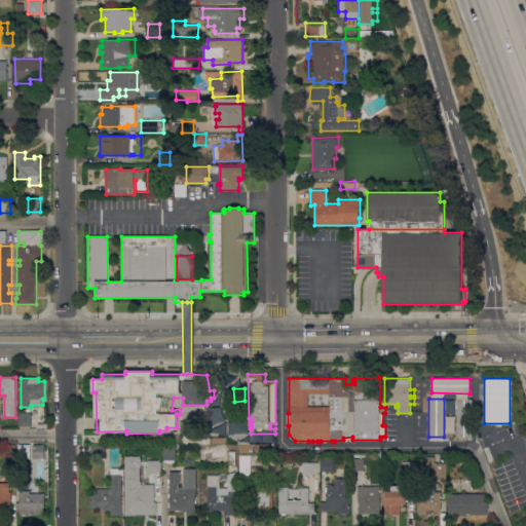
[(457,399),(472,399),(472,438),(456,437),(457,399)]
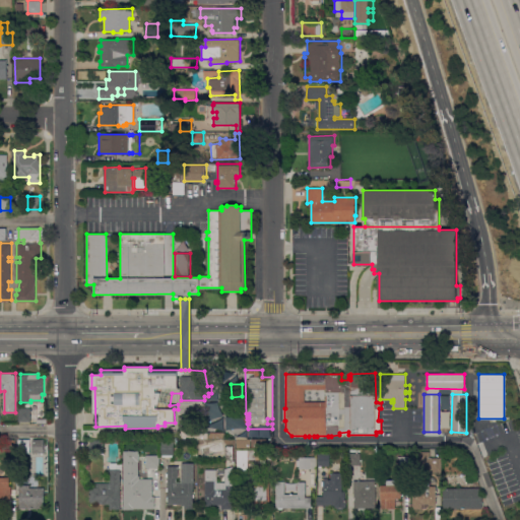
[(31,408),(30,421),(18,421),(18,408),(31,408)]
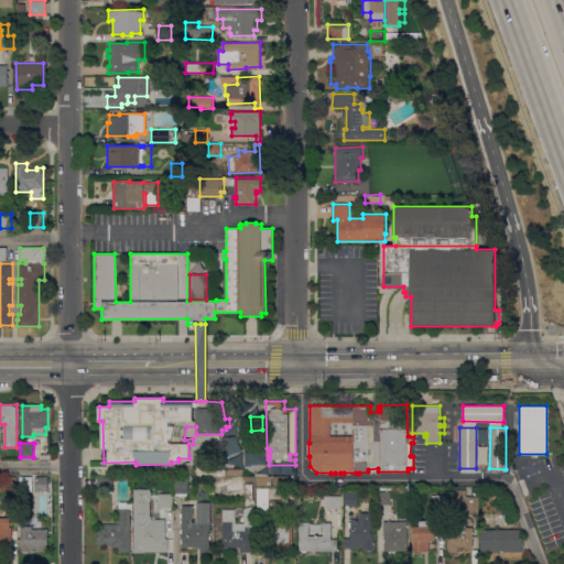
[(486,464),(487,446),(477,445),(476,463),(486,464)]
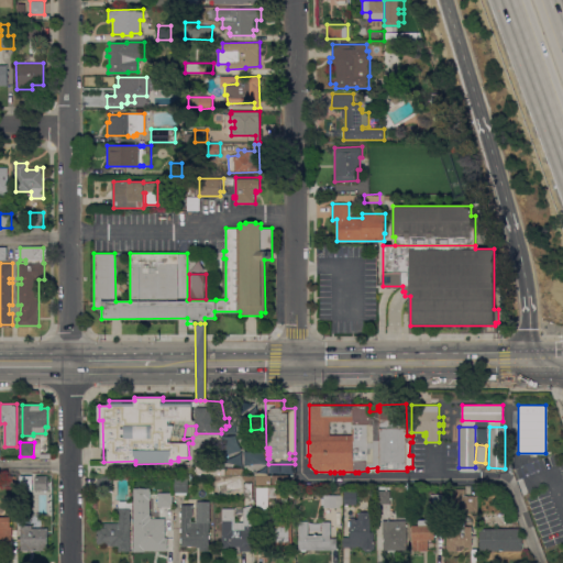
[(206,446),(206,467),(223,467),(223,474),(195,474),(195,450),(196,450),(196,446),(206,446)]
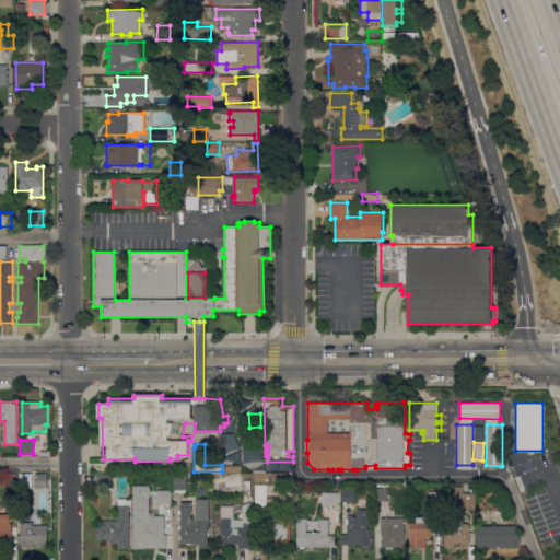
[(243,447),(244,461),(261,461),(261,447),(243,447)]
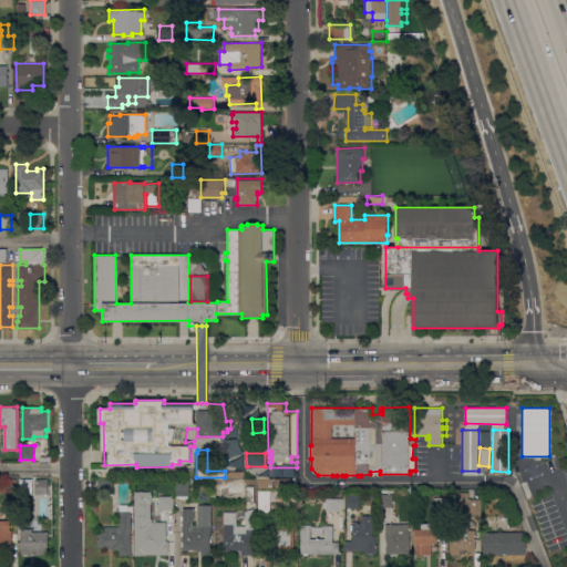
[(294,475),(292,464),(269,465),(270,476),(294,475)]
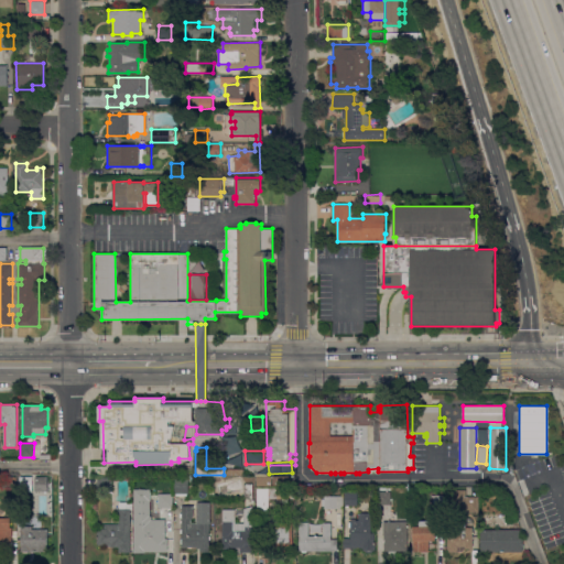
[(257,476),(271,476),(271,486),(257,486),(257,476)]
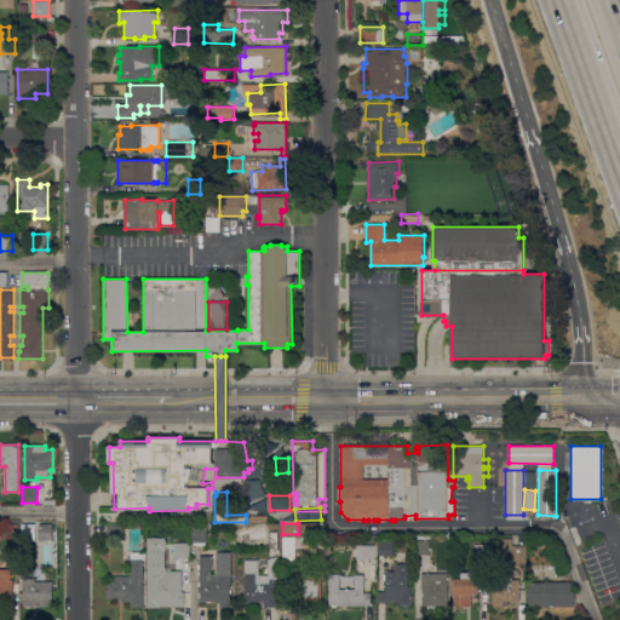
[(320,523),(320,534),(300,534),(300,523),(320,523)]
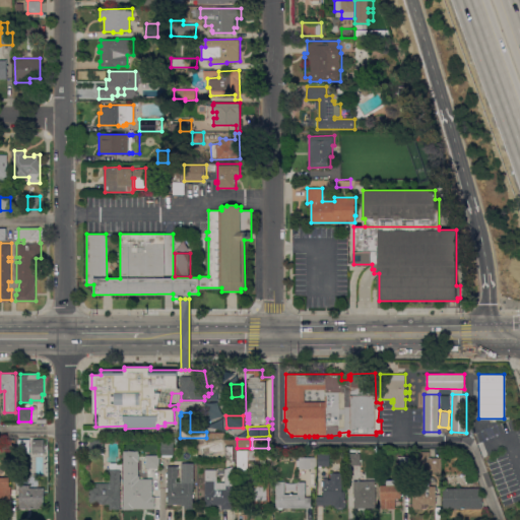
[(14,451),(4,451),(4,440),(14,440),(14,451)]
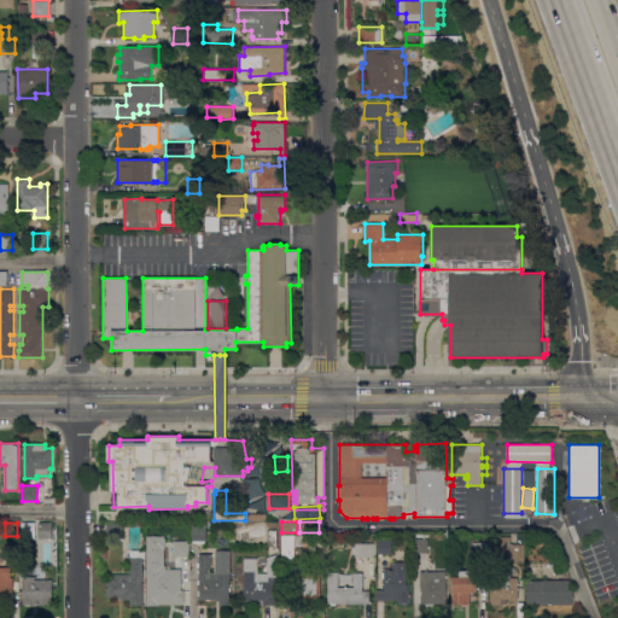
[(36,523),(36,538),(22,540),(22,523),(36,523)]
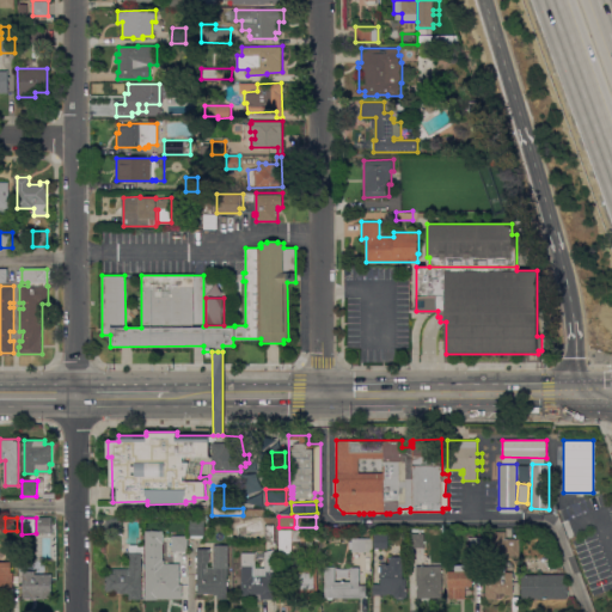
[(51,518),(51,533),(38,533),(38,518),(51,518)]
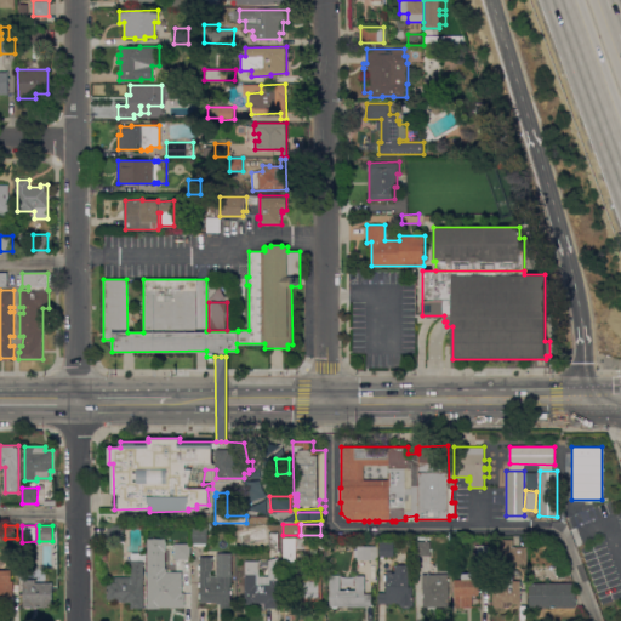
[(124,540),(108,540),(108,527),(124,525),(124,540)]
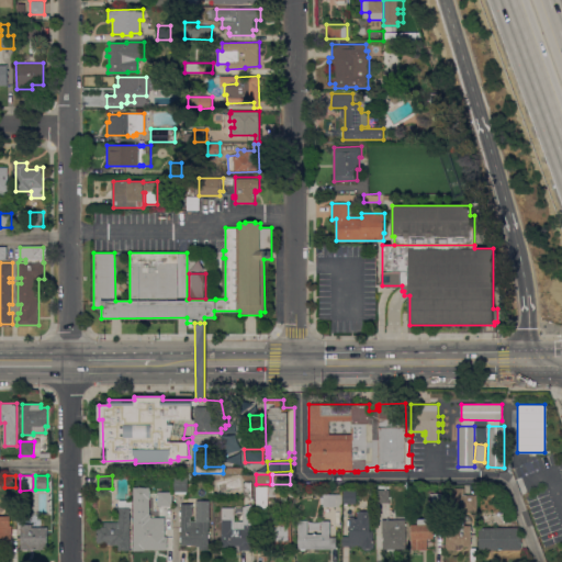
[(188,492),(175,492),(173,478),(188,478),(188,492)]
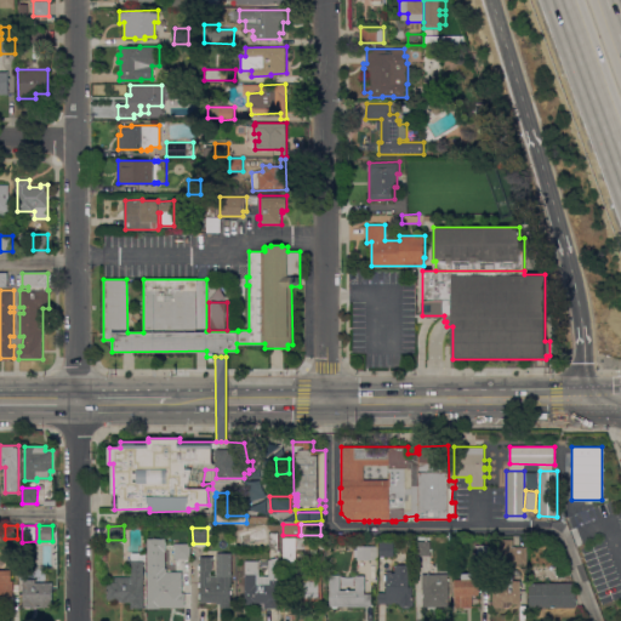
[(268,547),(268,533),(278,533),(278,551),(268,547)]
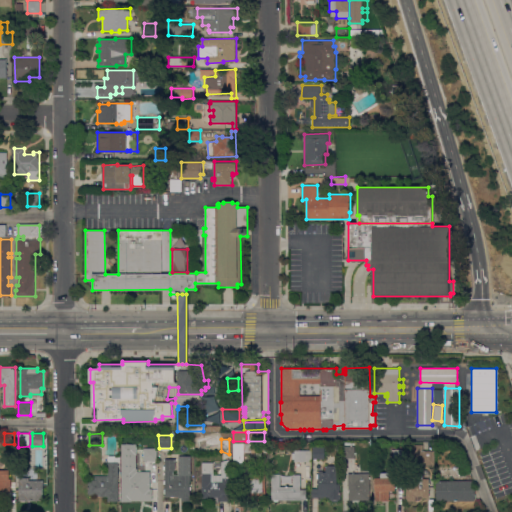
[(257,443),(257,452),(244,452),(244,464),(234,465),(233,443),(257,443)]
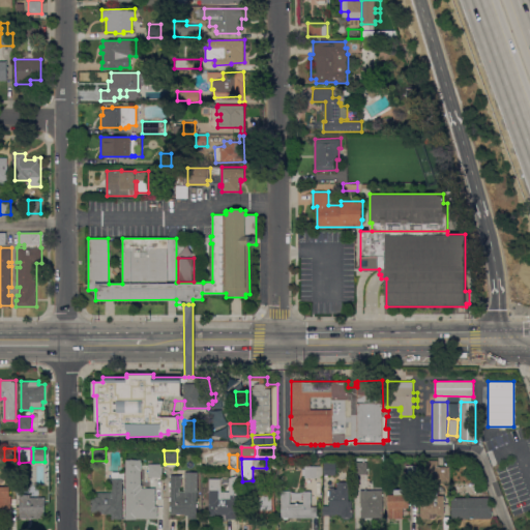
[(163,477),(149,477),(149,460),(162,460),(163,477)]
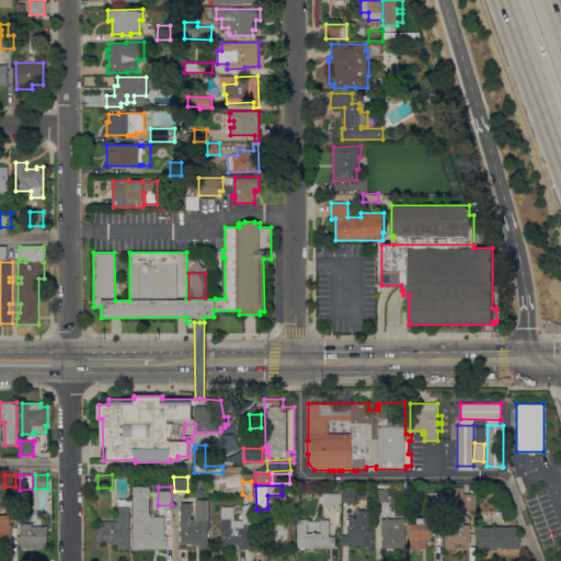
[(464,494),(476,494),(476,508),(468,508),(469,511),(465,511),(465,508),(462,508),(462,511),(457,511),(457,508),(450,510),(449,488),(464,487),(464,494)]
